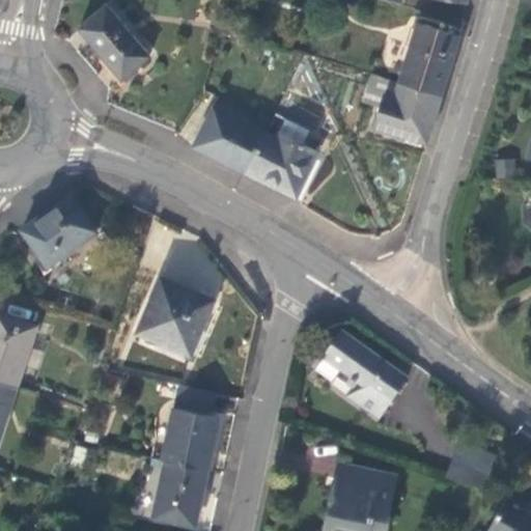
[(154,57),(111,3),(82,26),(105,54),(124,80),(154,57)]
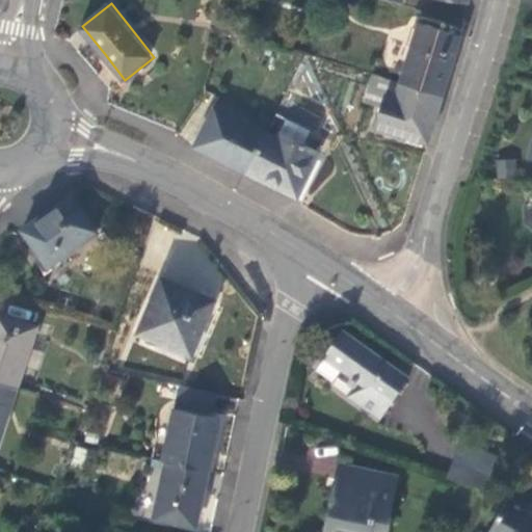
[(418,24),(401,82),(443,96),(452,64),(460,36),(418,24)]
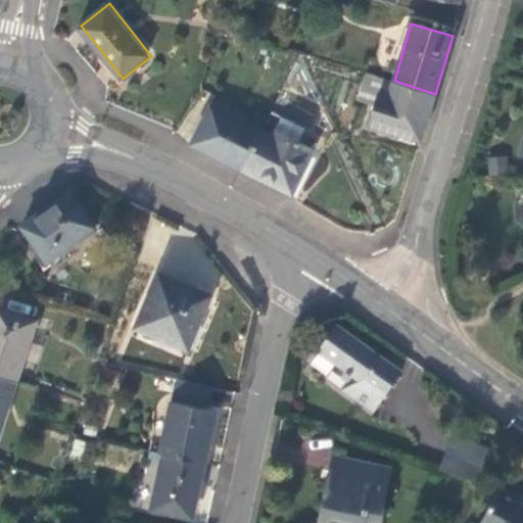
[(369,125),(419,141),(427,116),(435,94),(394,81),(366,73),(357,100),(375,106),(369,125)]
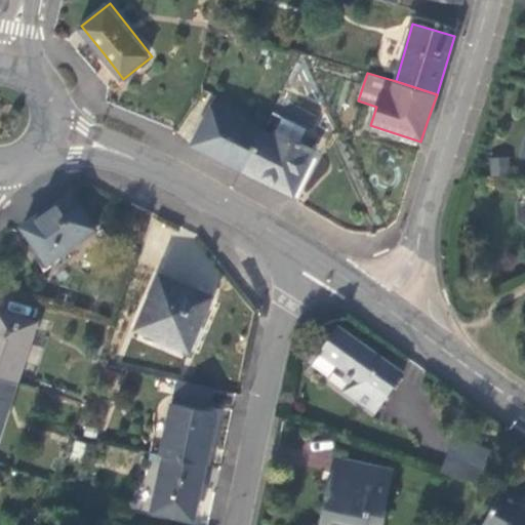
[(211,106),(192,144),(217,157),(243,169),(261,132),(211,106)]
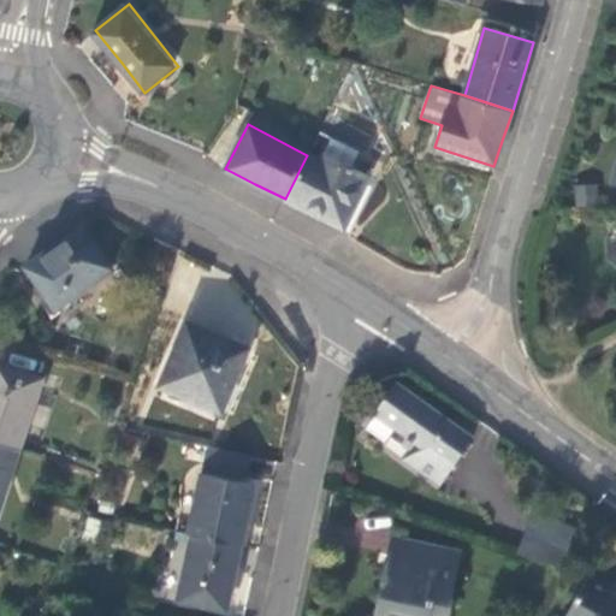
[(319,161),(307,155),(285,199),(312,212),(342,227),(368,178),(350,170),(359,153),(331,138),(319,161)]
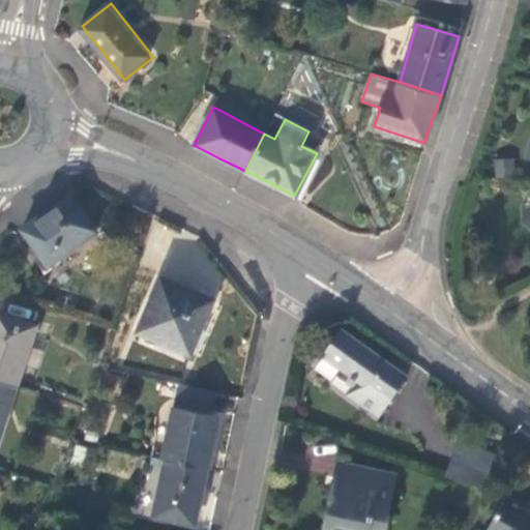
[(495,158),(494,176),(512,177),(513,159),(495,158)]
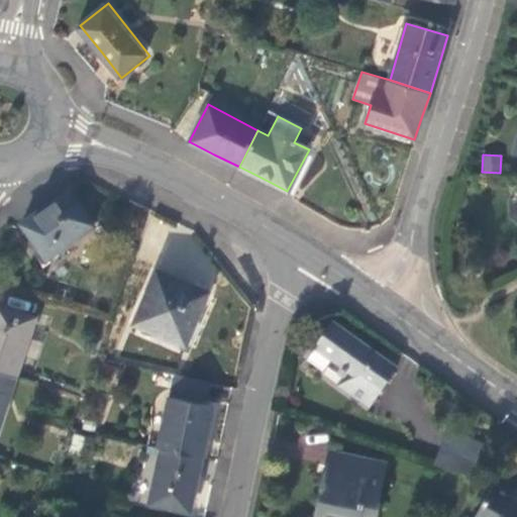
[(99,230),(80,190),(56,202),(29,215),(45,255),(99,230)]
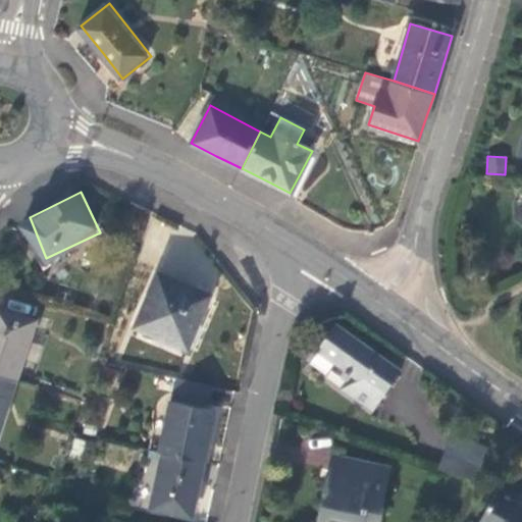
[(215,293),(164,272),(143,326),(194,346),(204,320),(215,293)]
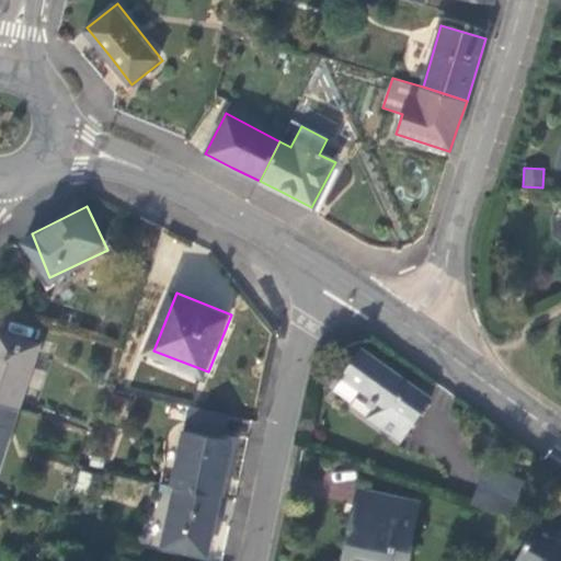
[(0,335),(0,393),(24,402),(46,341),(3,325),(0,335)]
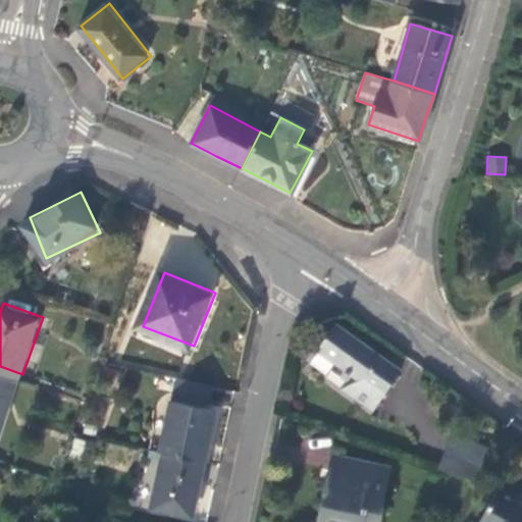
[(401,370),(335,322),(317,350),(335,362),(330,369),(346,380),(341,388),(372,411),(401,370)]
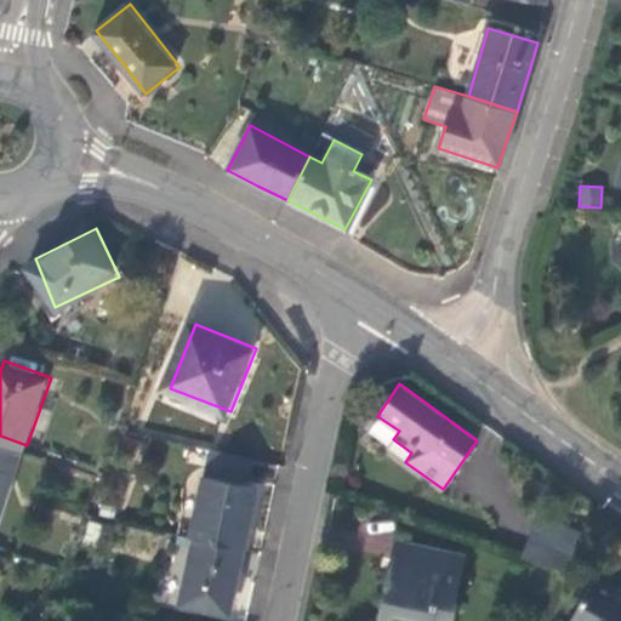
[(0,510),(3,511),(27,445),(0,436),(0,510)]
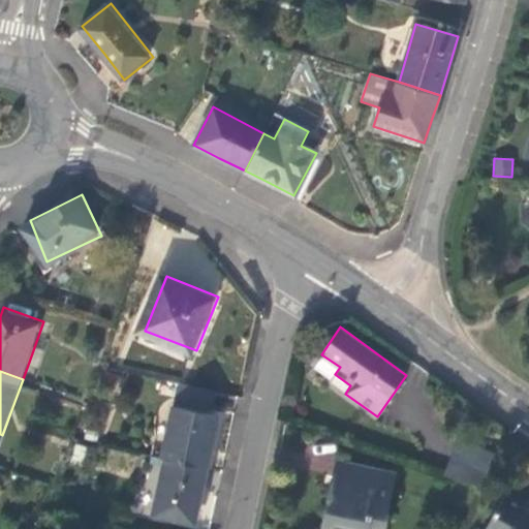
[(184,376),(169,453),(173,453),(213,461),(219,434),(223,409),(212,407),(217,383),(184,376)]
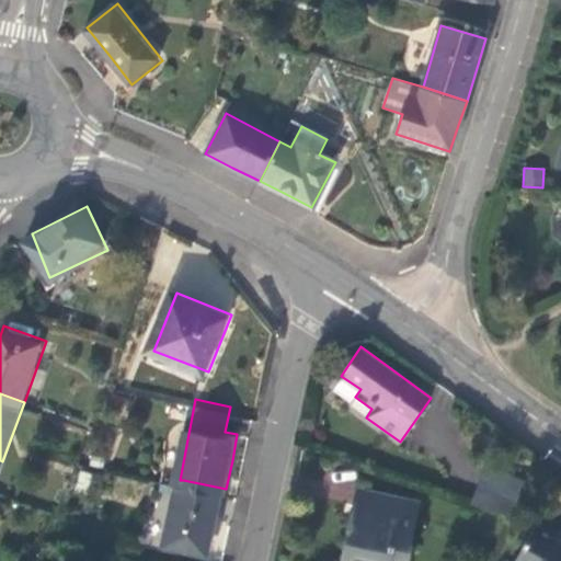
[(519,496),(524,480),(487,467),(481,482),(519,496)]
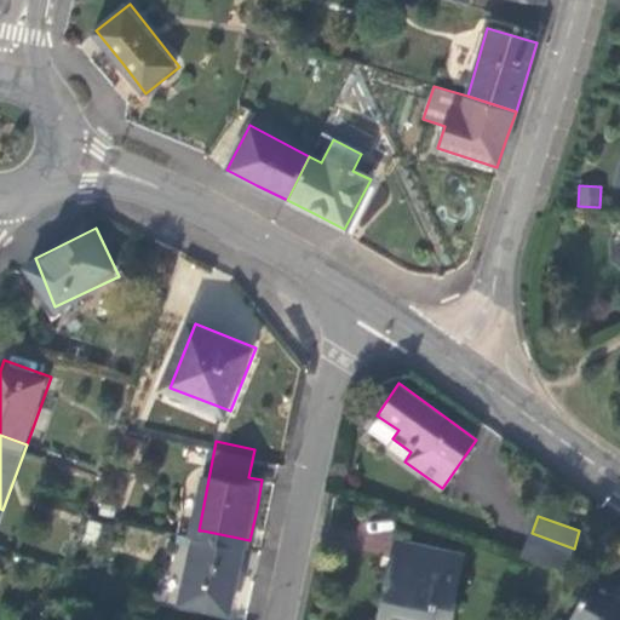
[(244,575),(250,540),(202,530),(189,596),(237,606),(244,575)]
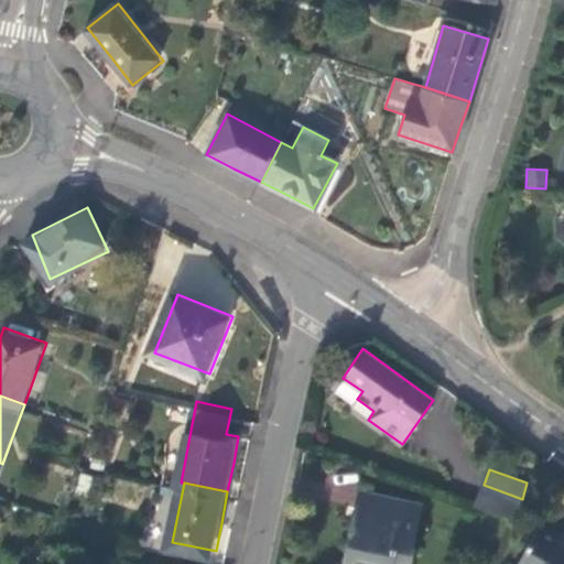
[(518,521),(522,499),(484,485),(475,506),(518,521)]
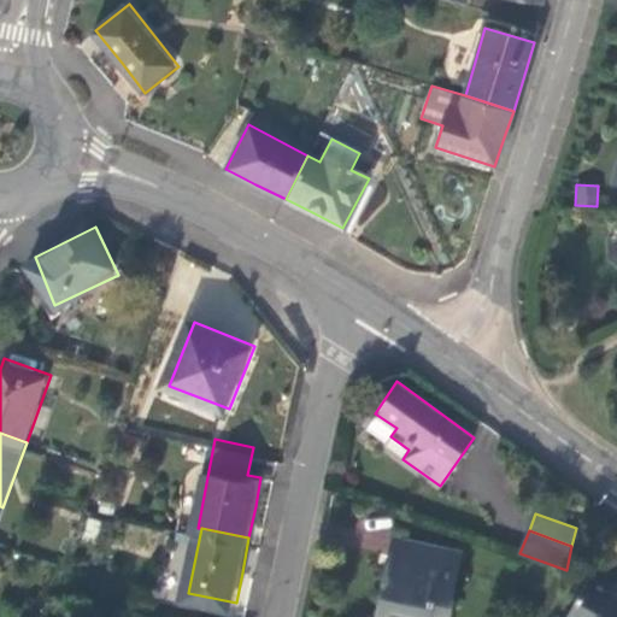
[(451,616),(462,552),(392,538),(375,616),(451,616)]
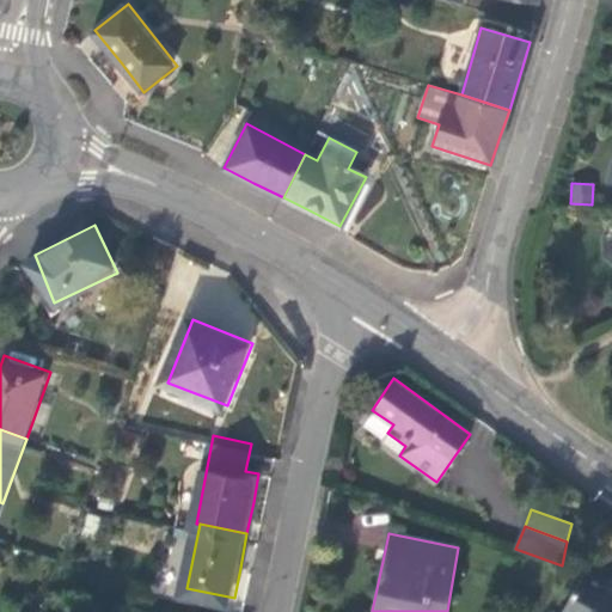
[(611,611),(611,581),(588,568),(562,611),(611,611)]
